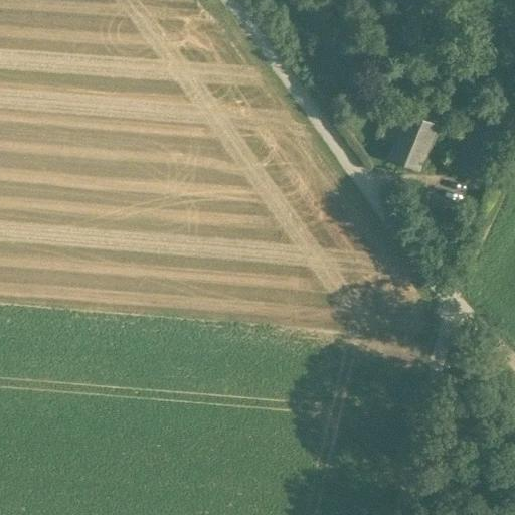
[(387,105),(375,134),(394,142),(406,112),(387,105)]
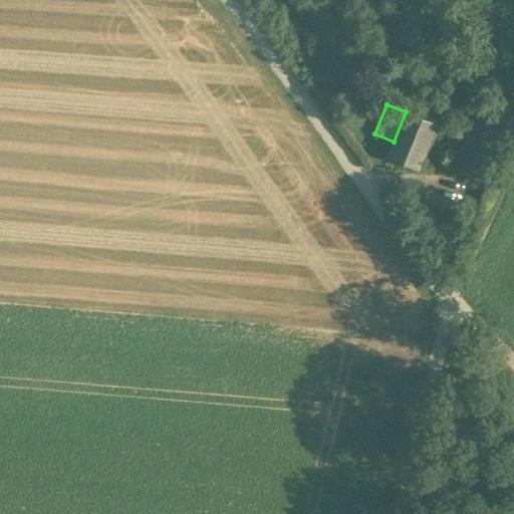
[(406,111),(394,142),(387,159),(420,172),(439,125),(406,111)]
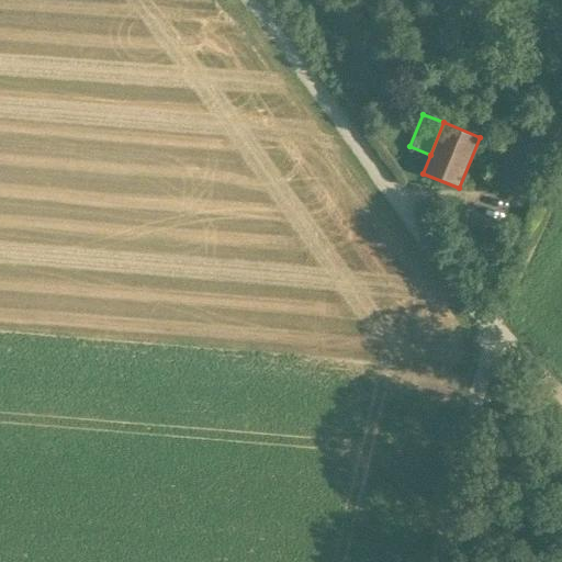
[(485,240),(481,245),(493,261),(498,258),(485,240)]
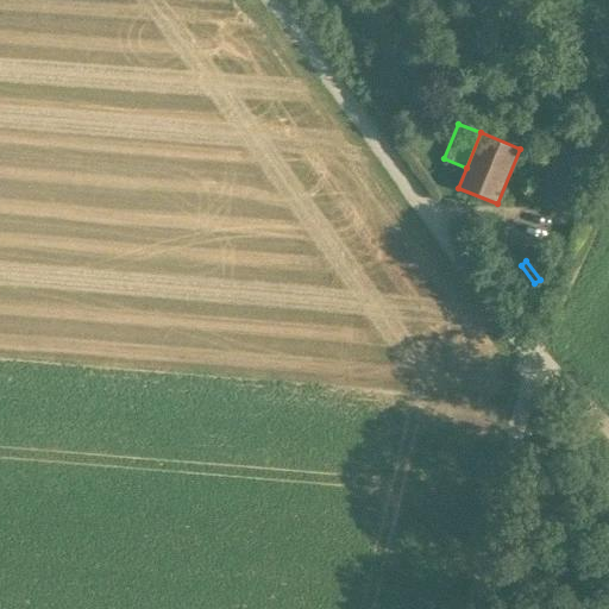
[(539,299),(531,287),(518,296),(527,308),(539,299)]
